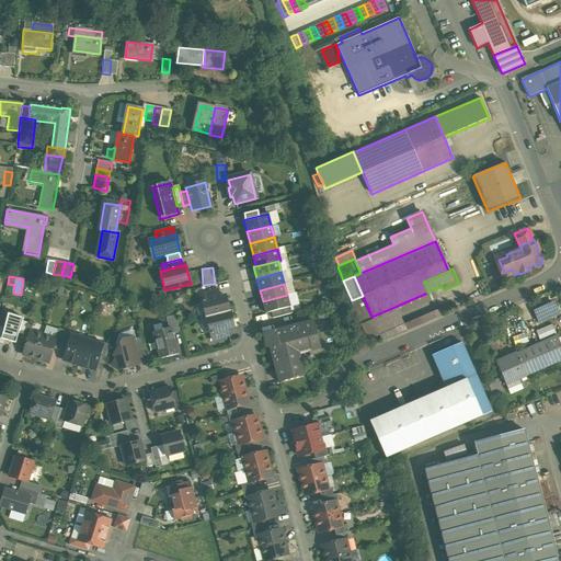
[(217,290),(201,295),(203,301),(219,298),(217,290)]
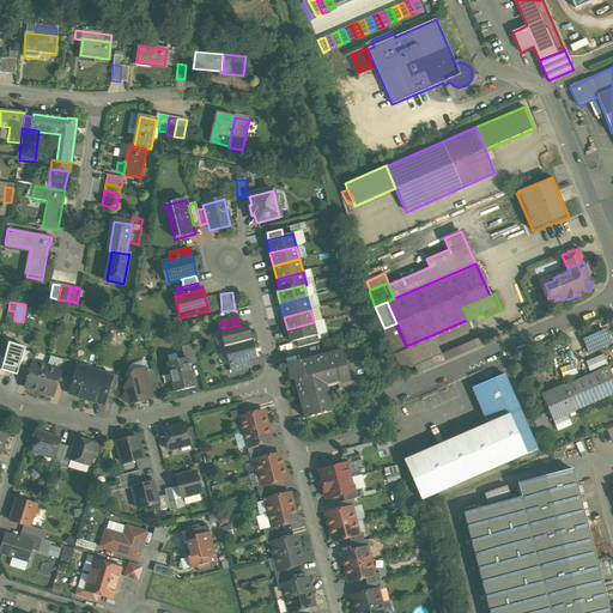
[(314,322),(287,329),(291,343),(296,341),(317,335),(314,322)]
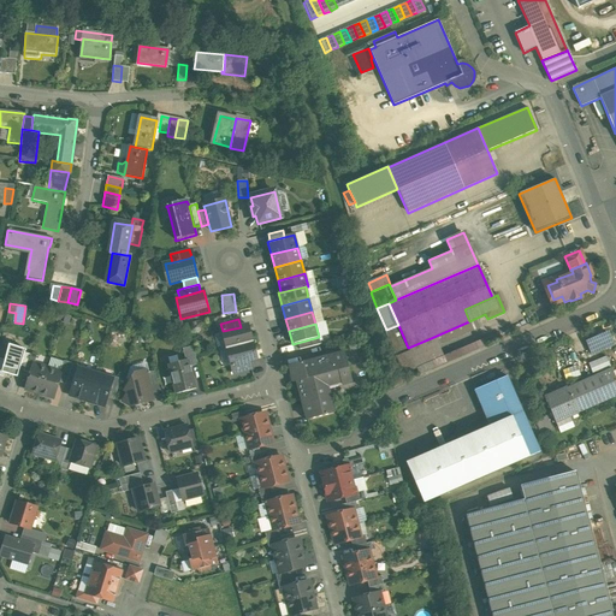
[(241,327),(223,331),(226,349),(252,343),(247,325),(241,327)]
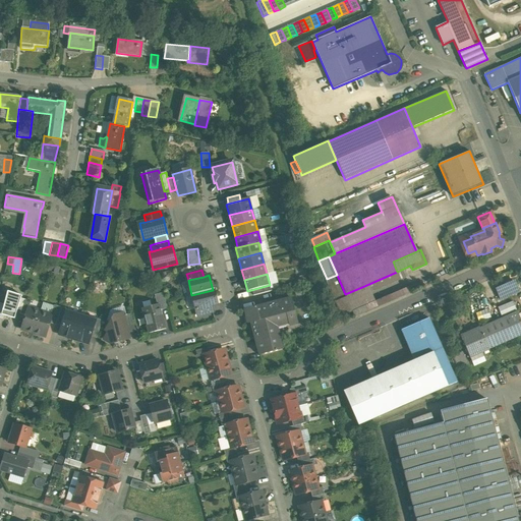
[(345,294),(337,275),(327,279),(324,280),(334,302),(346,297),(347,297),(345,294)]
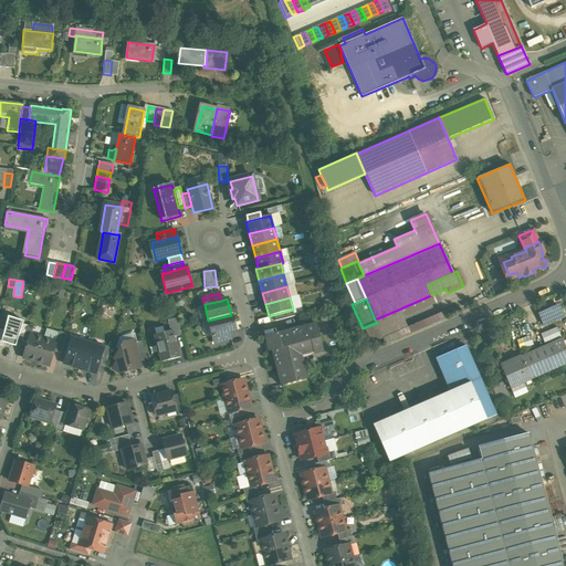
[(558,304),(537,313),(542,326),(564,317),(558,304)]
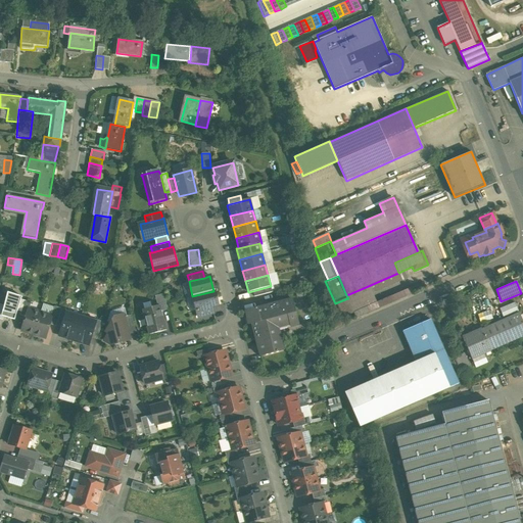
[(271,286),(252,291),(254,297),(272,292),(271,286)]
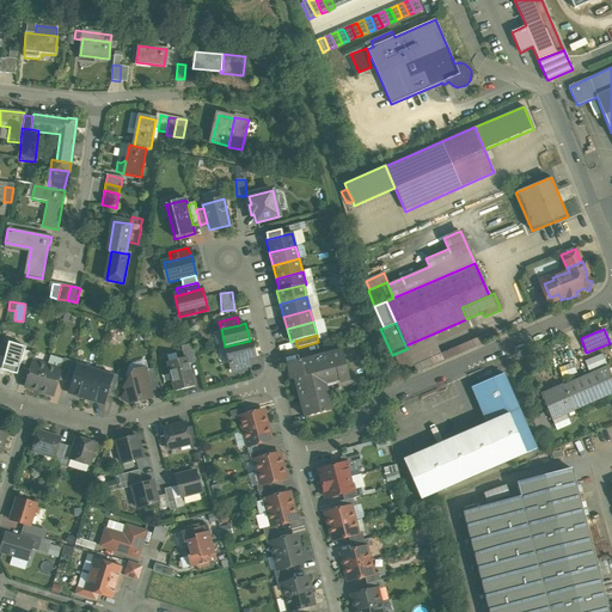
[(436,356),(428,336),(405,346),(408,349),(407,349),(414,366),(436,356)]
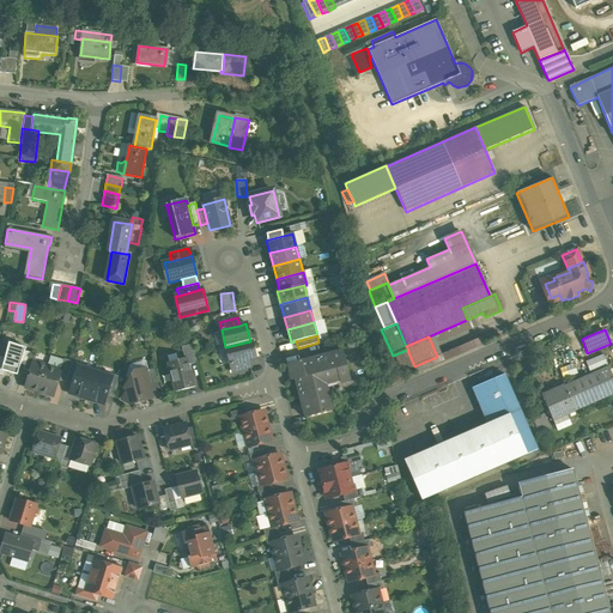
[(250,341),(225,347),(230,364),(248,360),(255,358),(250,341)]
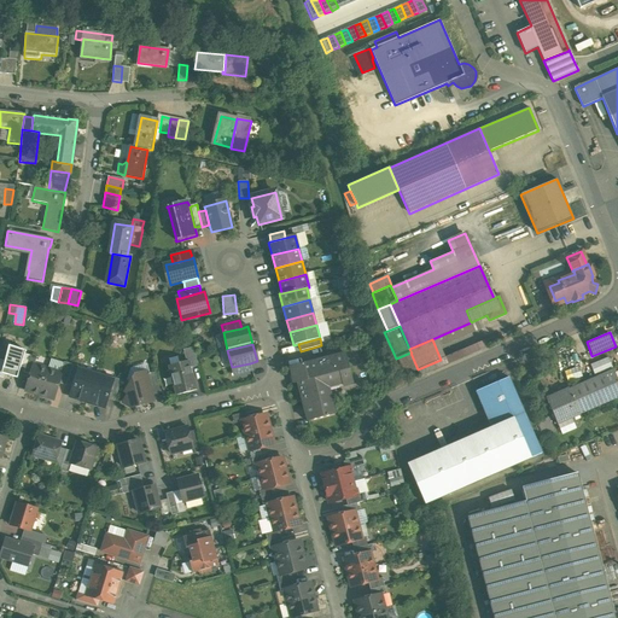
[(25,350),(9,347),(5,362),(1,373),(5,374),(18,378),(21,367),(24,355),(25,350)]
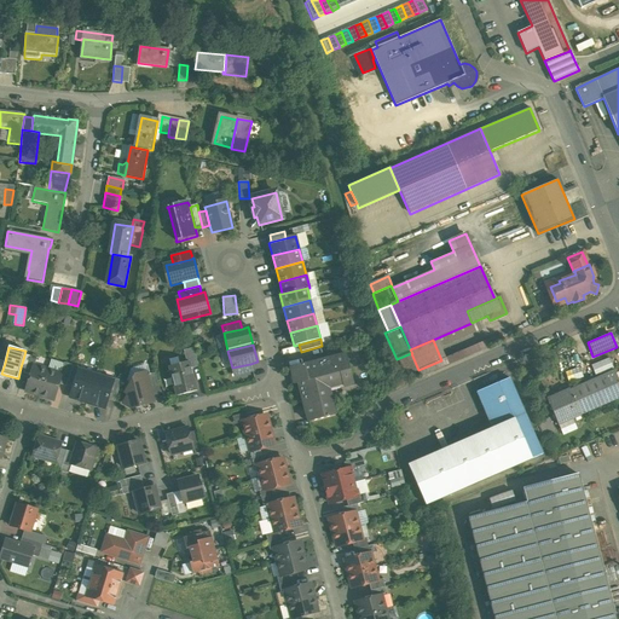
[(194,348),(184,351),(186,363),(189,362),(191,369),(198,366),(194,348)]
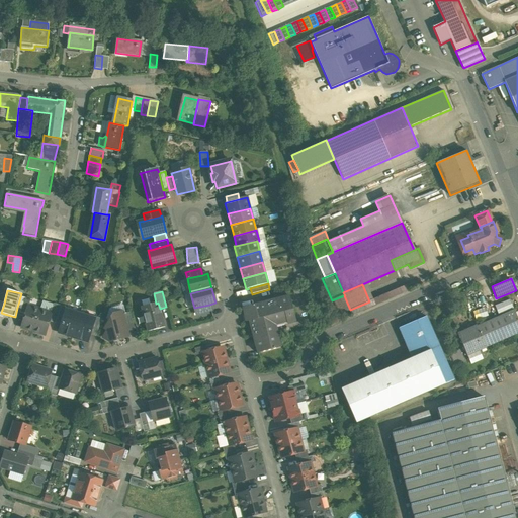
[(254,305),(243,308),(247,322),(250,321),(258,353),(280,348),(275,327),(287,324),(295,322),(289,296),(255,306),(254,305)]
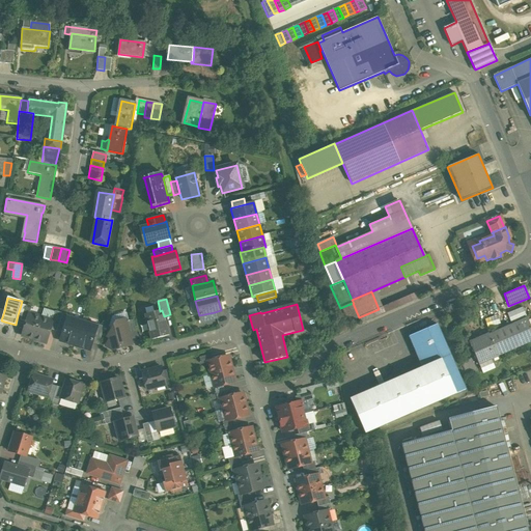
[(31,308),(25,306),(22,316),(21,320),(26,323),(29,314),(31,308)]
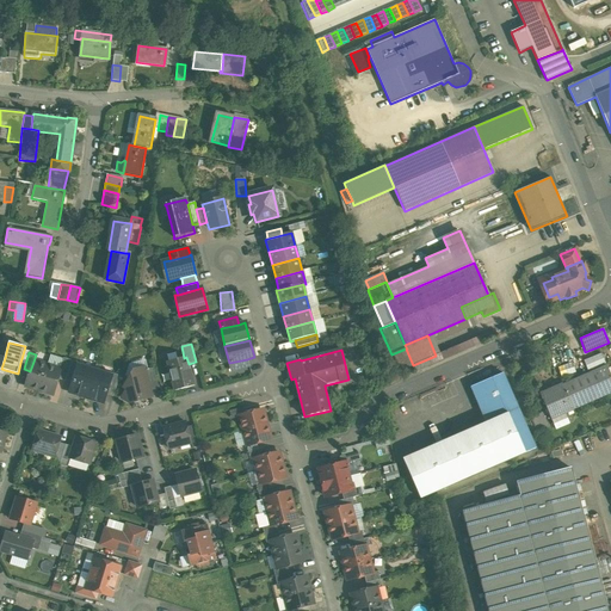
[(602,353),(584,358),(586,370),(605,365),(602,353)]
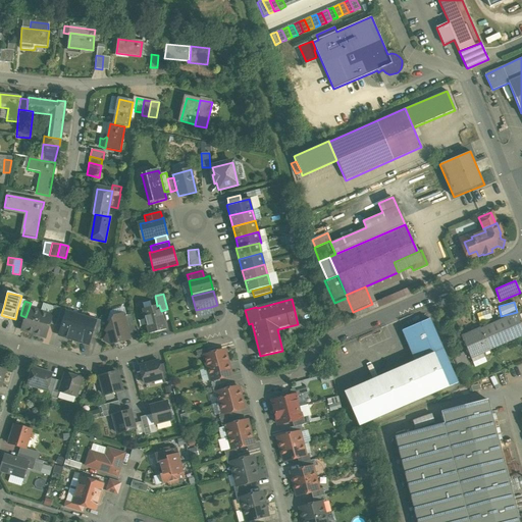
[(54,307),(43,303),(40,312),(51,316),(54,307)]
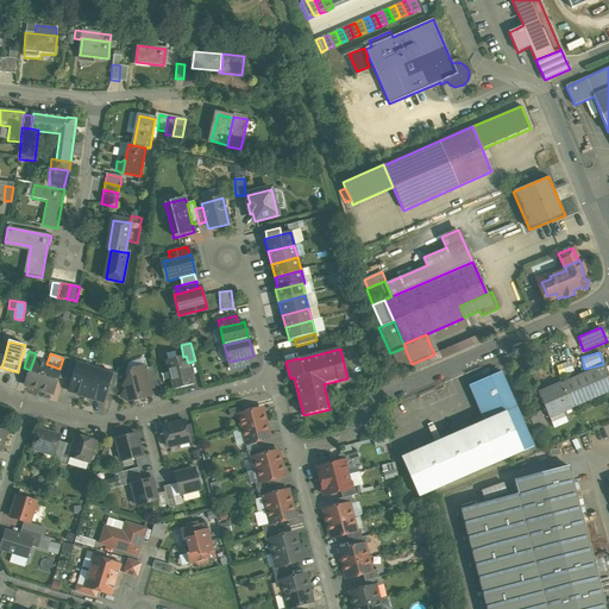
[(183,357),(167,362),(174,390),(193,385),(188,363),(186,356),(183,357)]
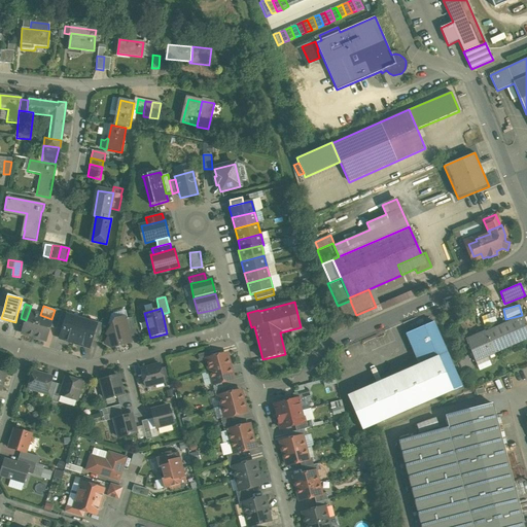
[(61,312),(55,309),(55,310),(51,319),(53,319),(49,327),(56,329),(61,312)]
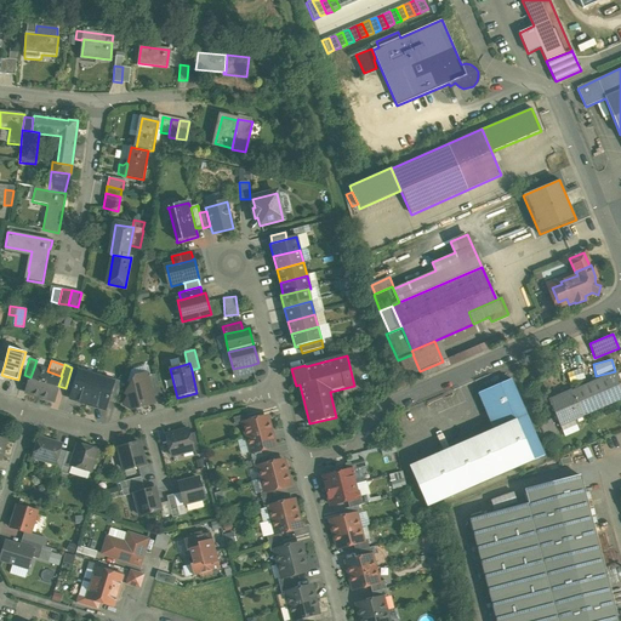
[(251,365),(233,369),(235,377),(254,372),(251,365)]
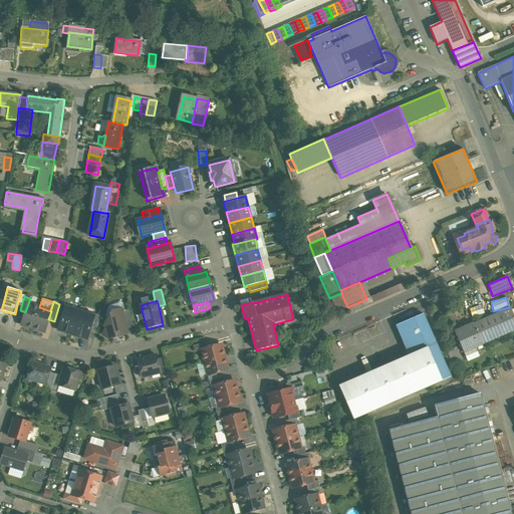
[(28,304),(25,312),(21,324),(27,326),(27,327),(33,329),(39,307),(28,304)]
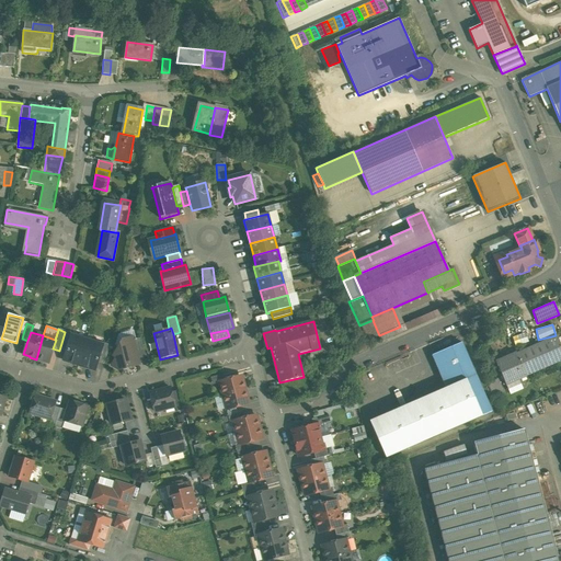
[(72,334),(65,332),(59,351),(66,353),(70,339),(71,340),(72,334)]
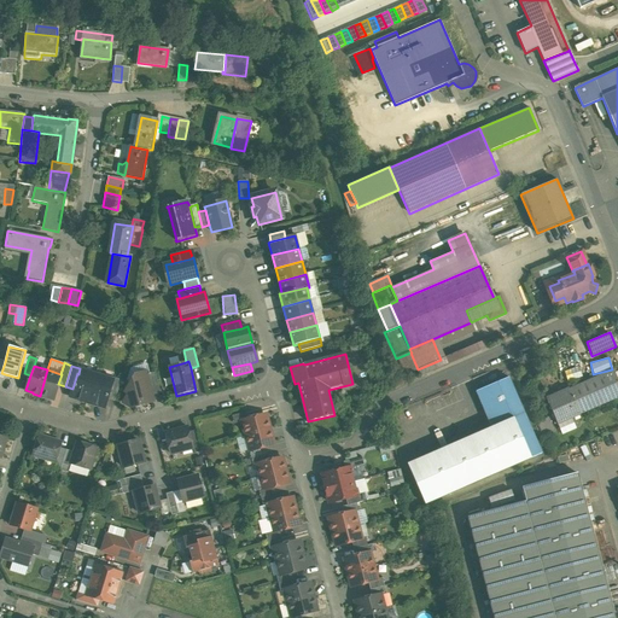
[(47,369),(40,396),(46,397),(53,398),(58,384),(62,374),(60,374),(47,369)]
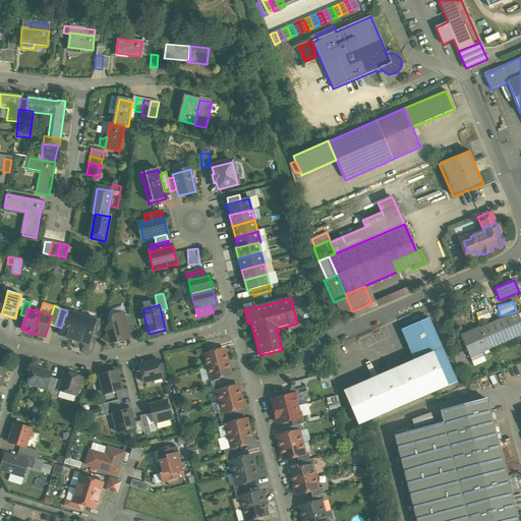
[(520,322),(517,311),(479,328),(488,349),(520,334),(520,322)]
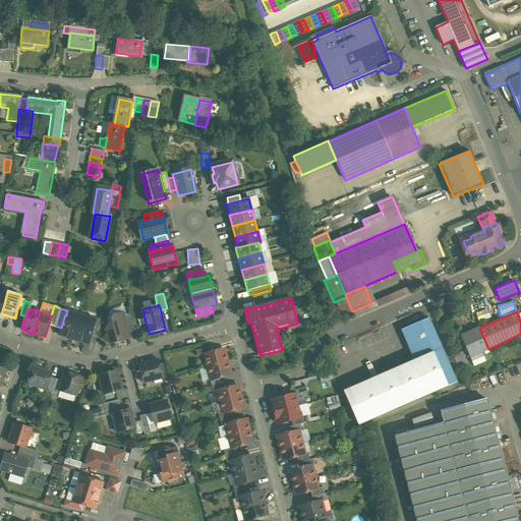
[(66,315),(65,314),(61,328),(59,335),(73,340),(80,316),(72,313),(71,316),(66,315)]
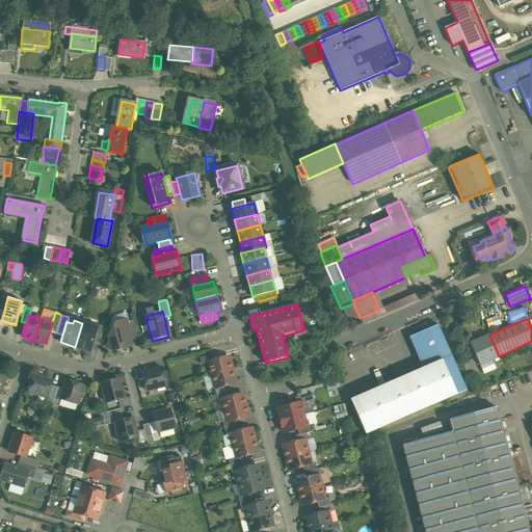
[(125,321),(116,323),(108,338),(110,340),(106,347),(112,351),(132,346),(130,341),(126,323),(125,321)]
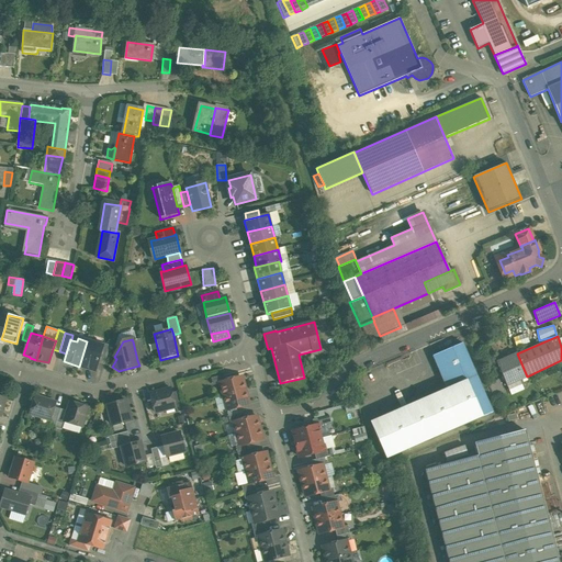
[(142,339),(133,341),(137,360),(146,358),(142,339)]
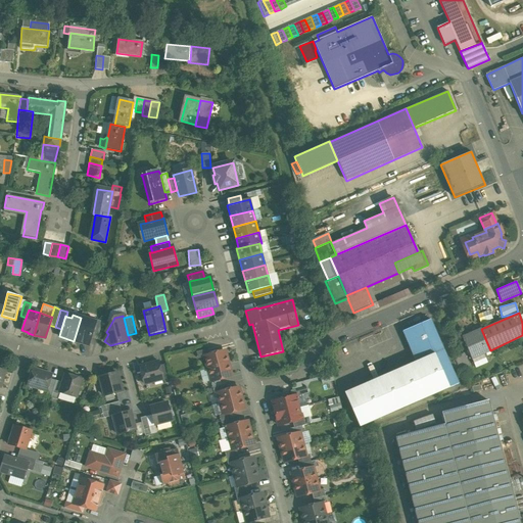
[(90,320),(81,318),(74,341),(88,345),(91,337),(94,325),(89,323),(90,320)]
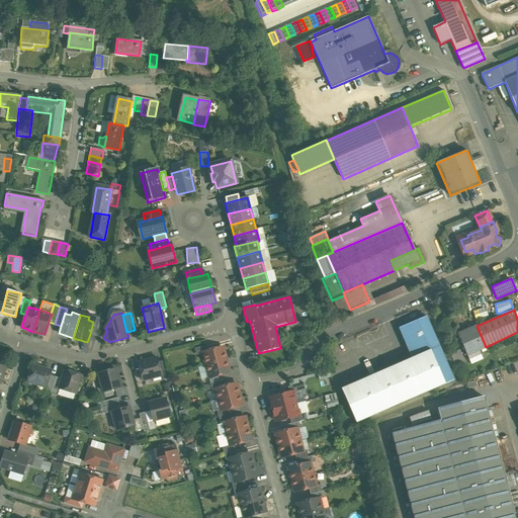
[(94,317),(93,322),(90,334),(96,336),(101,319),(94,317)]
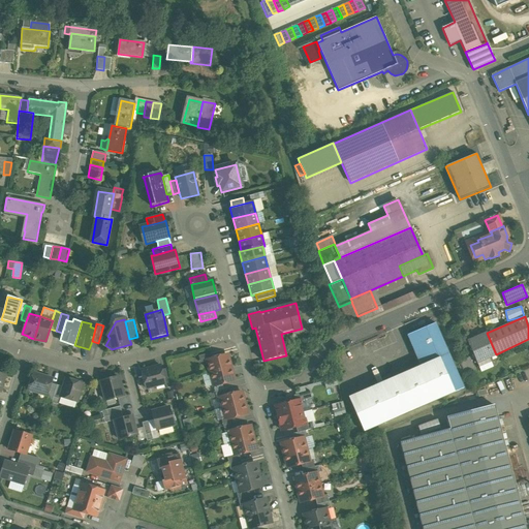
[(435,323),(407,335),(421,366),(348,398),(364,432),(464,389),(435,323)]
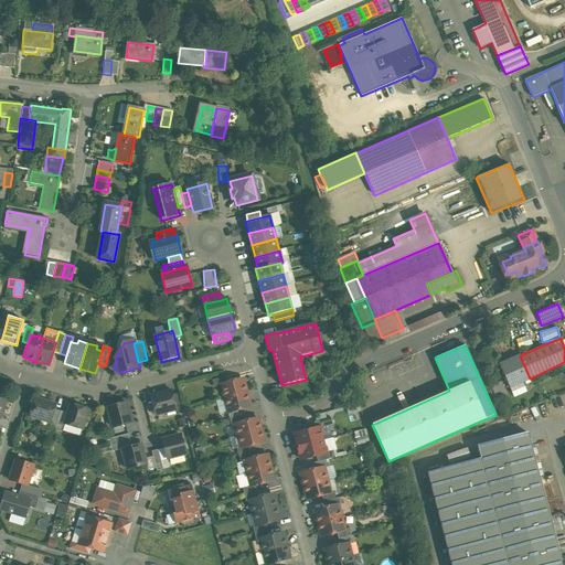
[(520,355),(499,364),(510,387),(530,379),(520,355)]
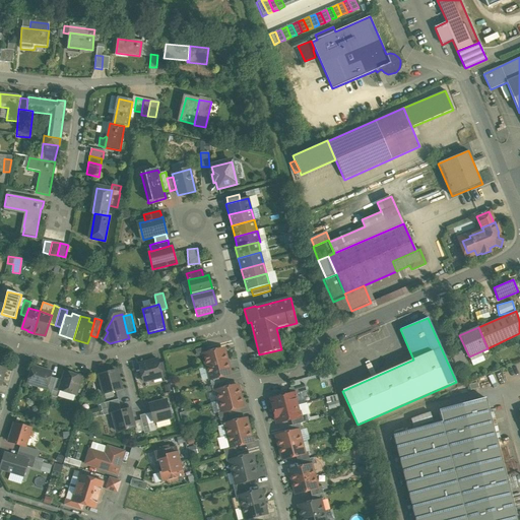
[(207,347),(195,350),(197,356),(203,354),(208,353),(207,347)]
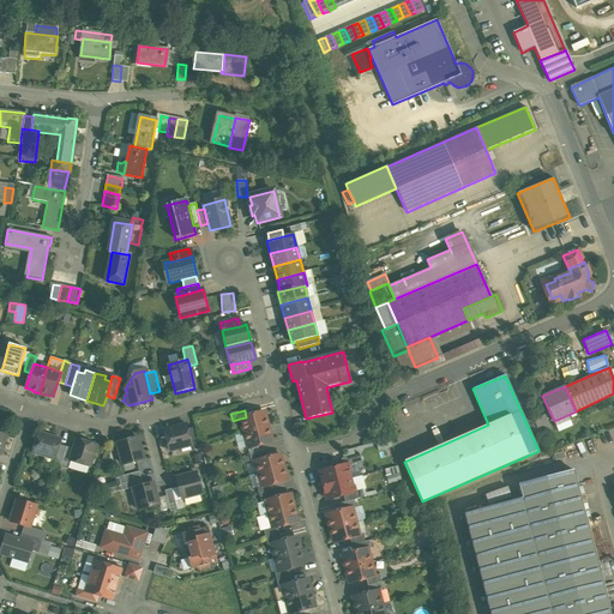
[(246,417),(240,419),(244,433),(269,427),(268,422),(266,423),(263,413),(246,417)]
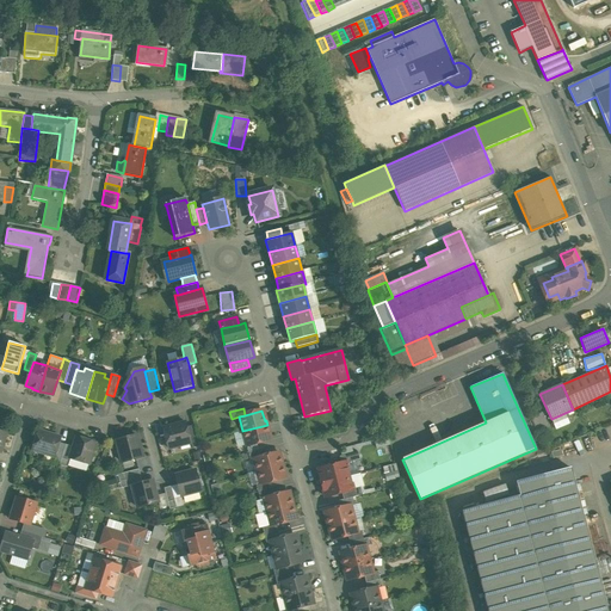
[(185,423),(164,429),(168,449),(190,443),(186,427),(185,423)]
